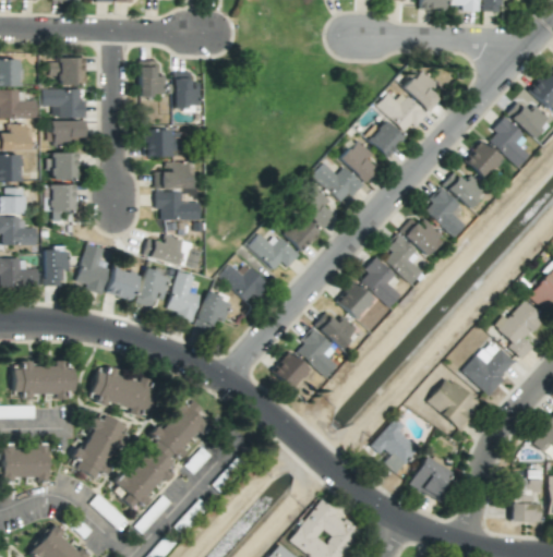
[(420,0),(420,9),(447,9),(447,0),(420,0)]
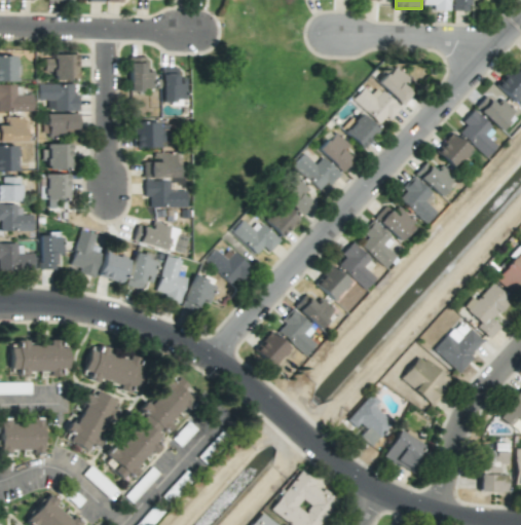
[(452,10),(452,0),(425,0),(425,3),(437,4),(436,9),(452,10)]
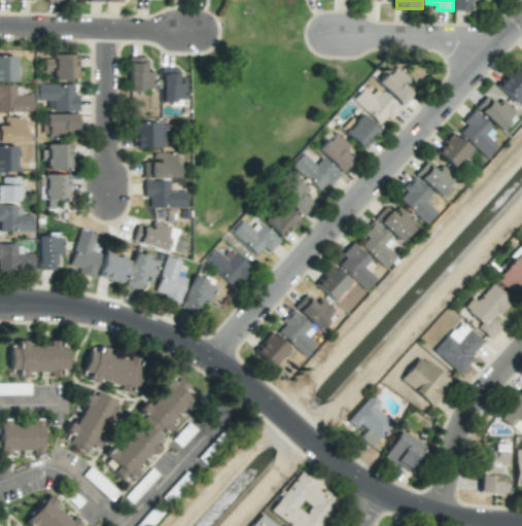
[(473,10),(472,0),(456,0),(456,9),(473,10)]
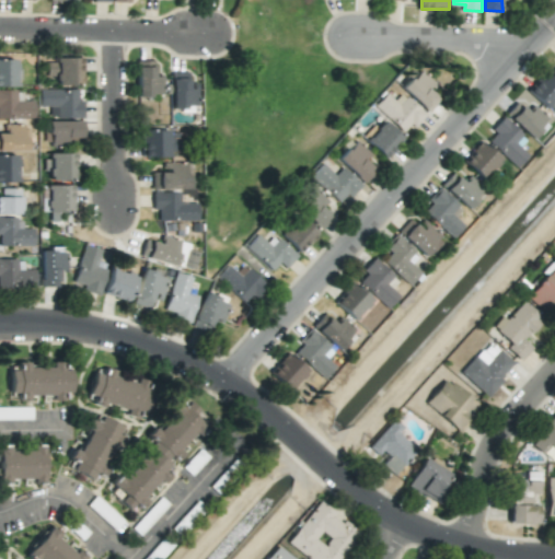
[(87,83),(87,57),(51,58),(51,71),(59,71),(59,84),(87,83)]
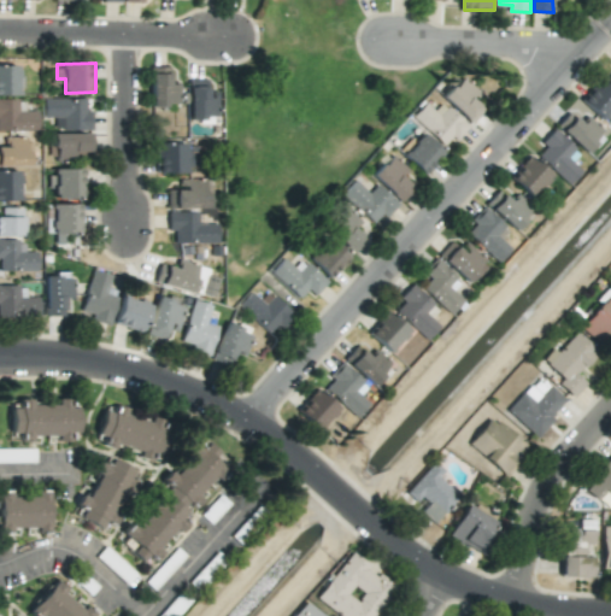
[(22,64),(0,64),(0,94),(22,94),(22,64)]
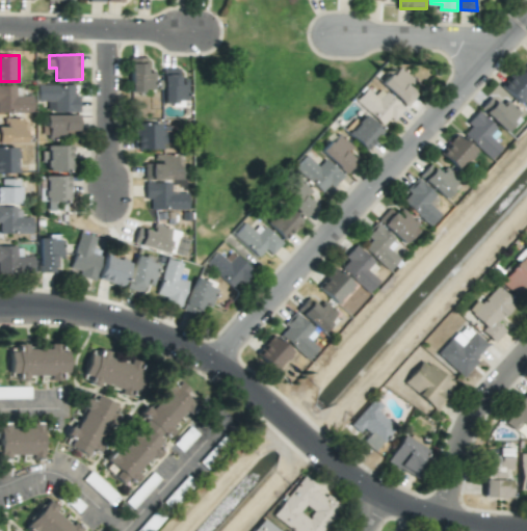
[(158,71),(150,71),(150,56),(133,57),(134,90),(158,89),(158,71)]
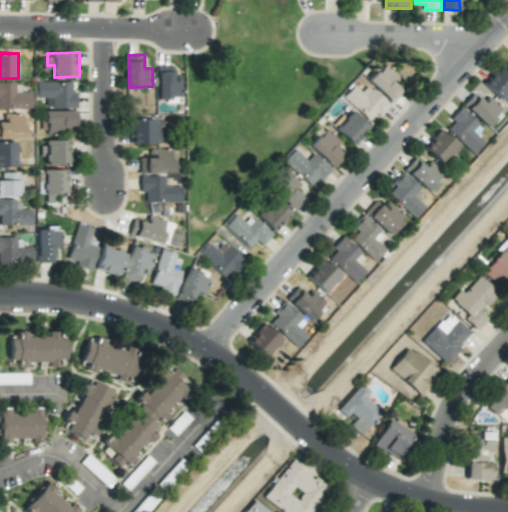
[(395,80),(399,75),(385,62),(370,79),(395,102),(406,90),(395,80)]
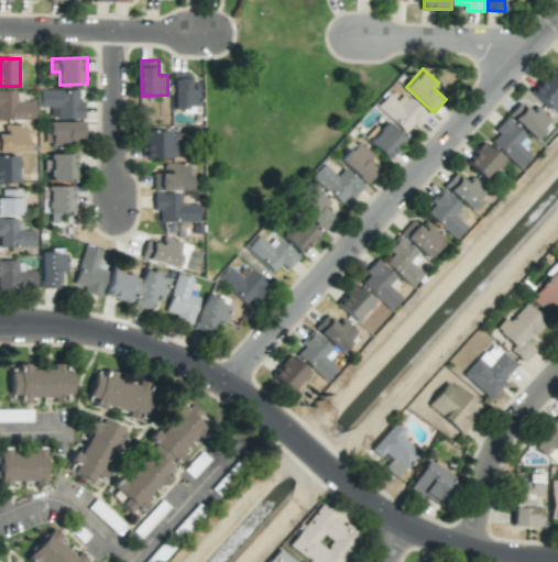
[(557,76),(553,72),(535,90),(557,111),(557,76)]
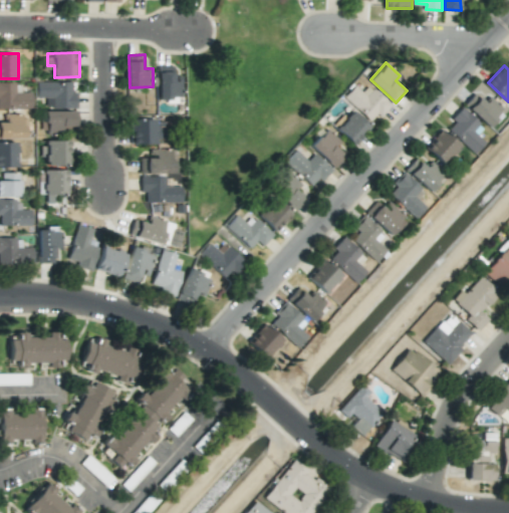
[(161,97),(185,97),(185,71),(161,71),(161,97)]
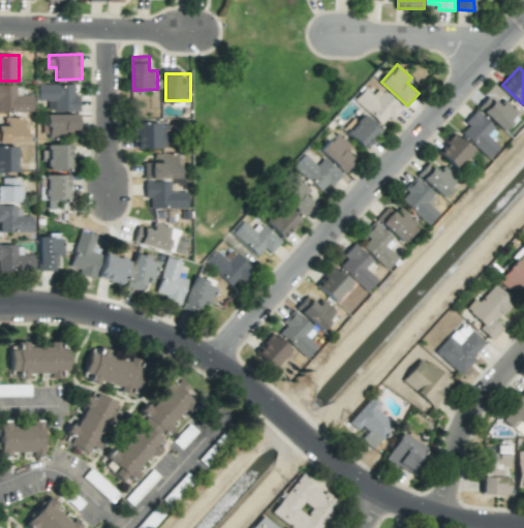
[(78,83),(40,84),(41,100),(50,99),(50,111),(83,110),(83,94),(78,94),(78,83)]
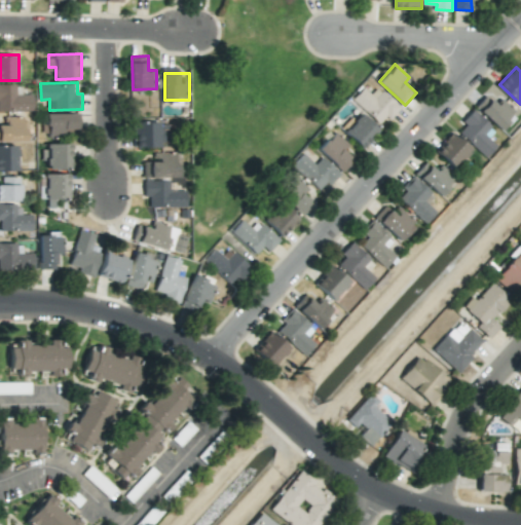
[(0,110),(36,110),(36,94),(20,94),(19,83),(0,83),(0,110)]
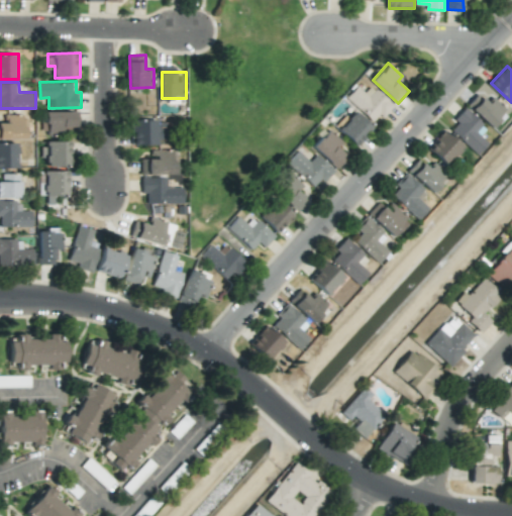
[(382,113),(386,116),(396,105),(374,85),(367,92),(360,85),(348,97),(375,121),(382,113)]
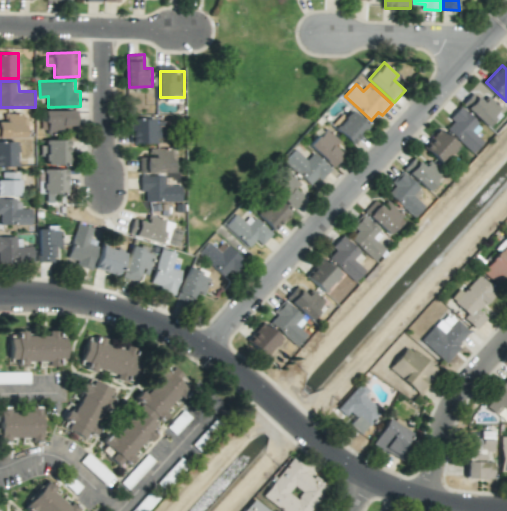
[(506,110),(490,97),(487,101),(476,92),(465,104),(492,127),(506,110)]
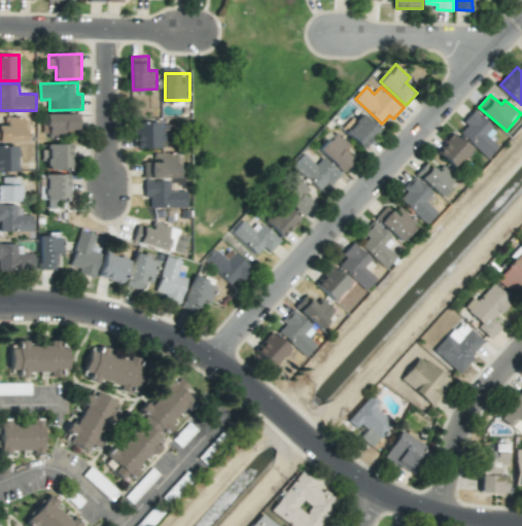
[(463,132),(489,156),(500,144),(492,137),(498,130),(477,109),(465,120),(470,125),(463,132)]
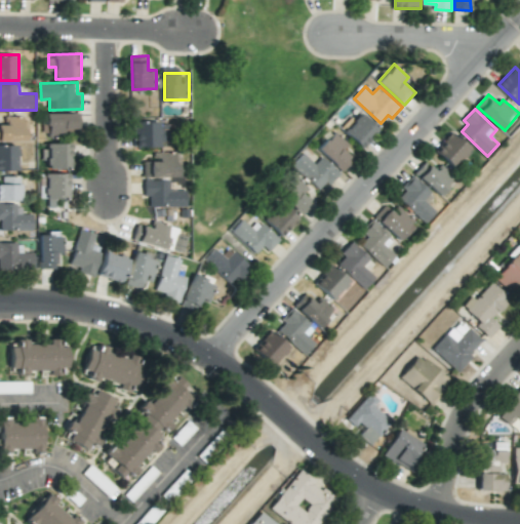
[(82,133),(82,113),(46,112),(46,132),(82,133)]
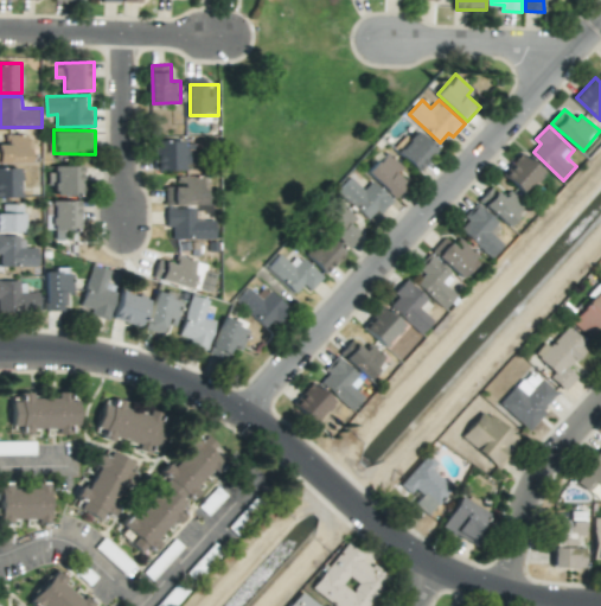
[(400,152),(421,171),(440,150),(419,131),(400,152)]
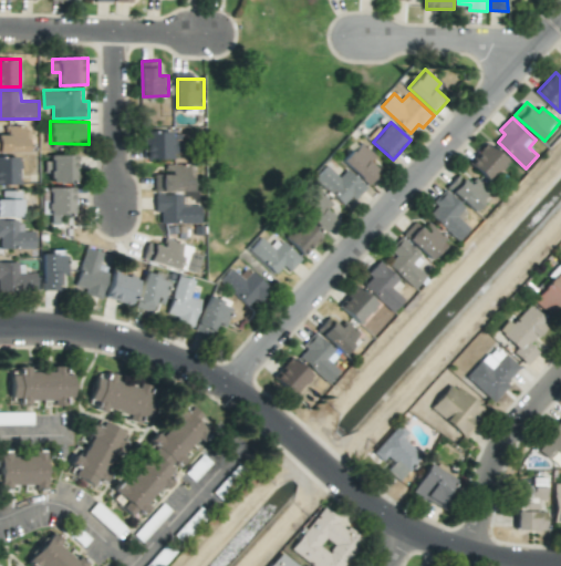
[(0,133),(0,151),(31,151),(31,124),(10,125),(10,133),(0,133)]
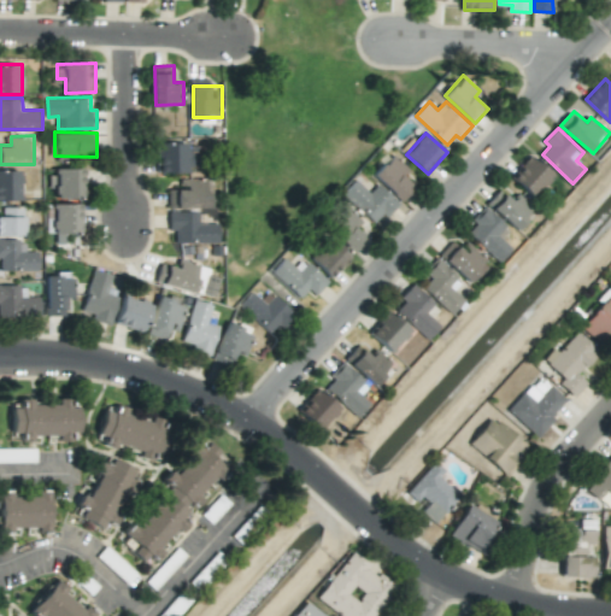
[(189,141),(160,142),(162,171),(199,171),(198,151),(189,151),(189,141)]
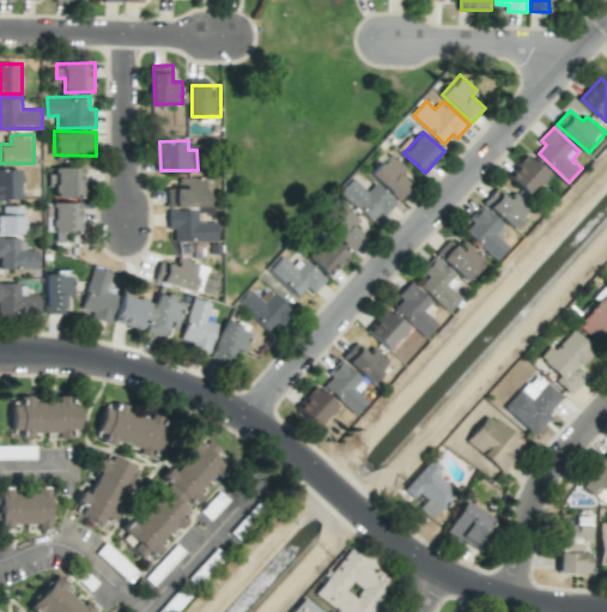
[(402,174),(408,168),(393,152),(374,174),(401,200),(414,186),(402,174)]
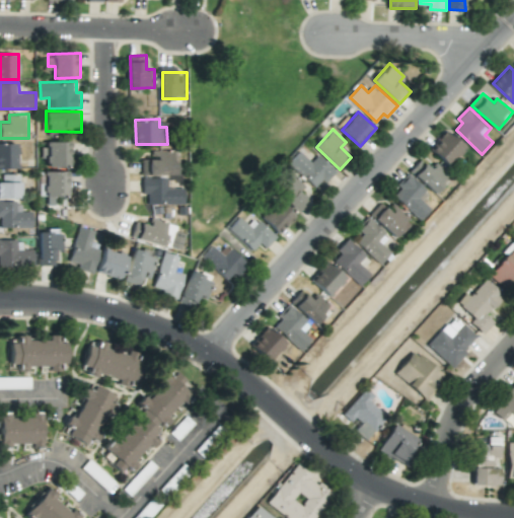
[(433,147),(449,164),(466,147),(450,131),(433,147)]
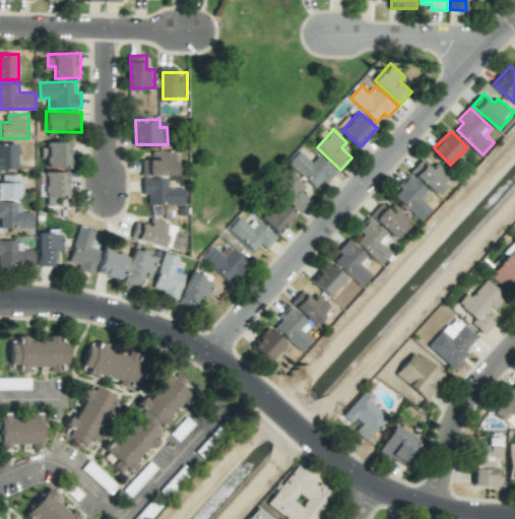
[(74,141),(46,141),(46,167),(74,166),(74,141)]
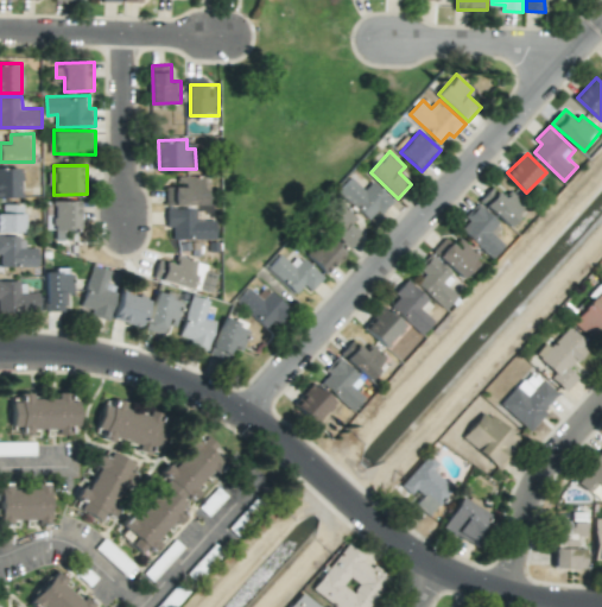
[(0,166),(0,196),(24,196),(23,166),(0,166)]
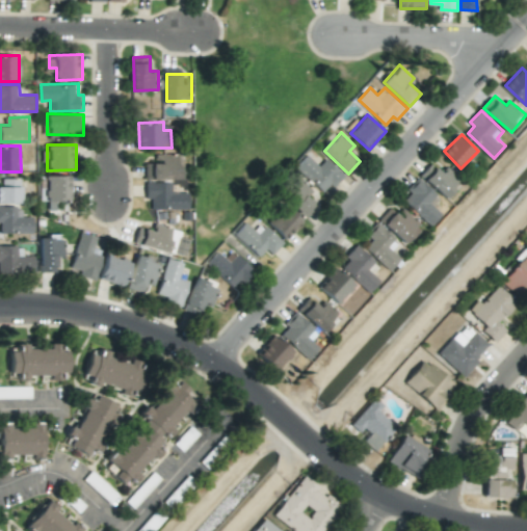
[(149,179),(182,178),(181,153),(158,154),(158,162),(148,163),(149,179)]
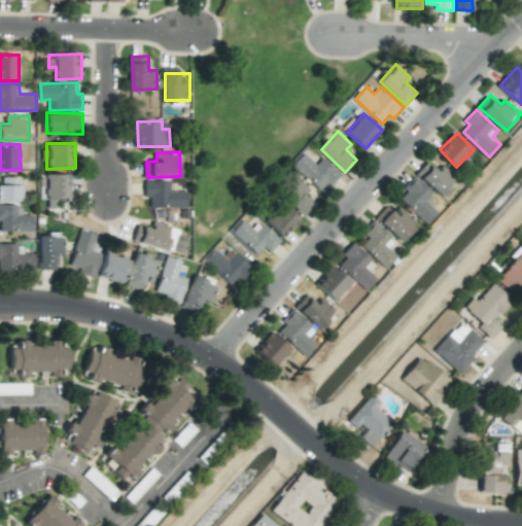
[(317,164),(306,153),(294,165),(325,193),(343,173),(325,156),(317,164)]
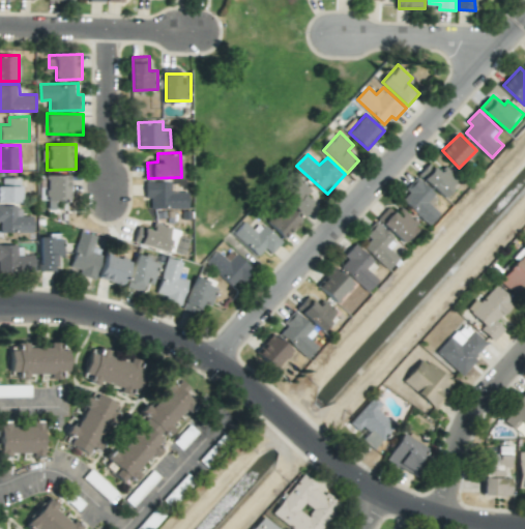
[(462,178),(447,166),(442,171),(432,162),(420,175),(446,197),(462,178)]
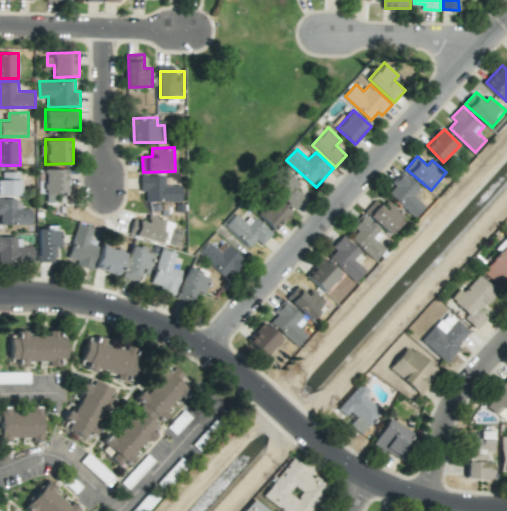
[(71,193),(71,168),(47,169),(48,193),(71,193)]
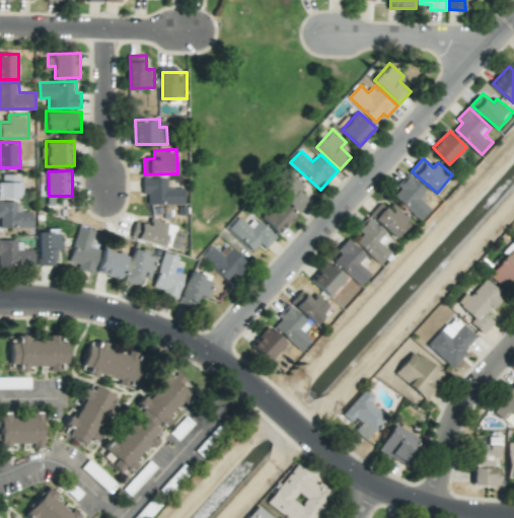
[(301,212),(311,201),(301,192),(306,185),(293,172),(277,190),(301,212)]
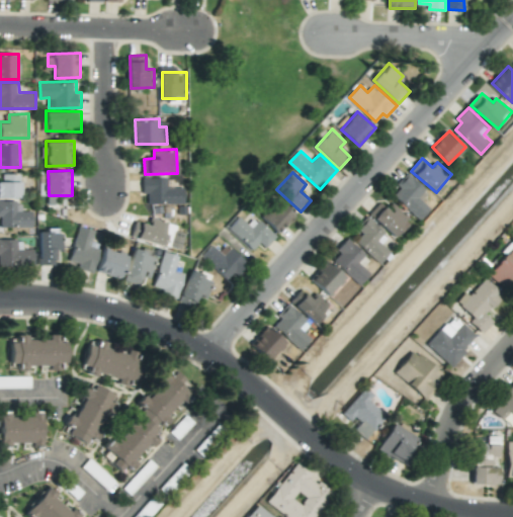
[(396,194),(421,221),(433,208),(421,196),(427,190),(410,172),(399,183),(403,188),(396,194)]
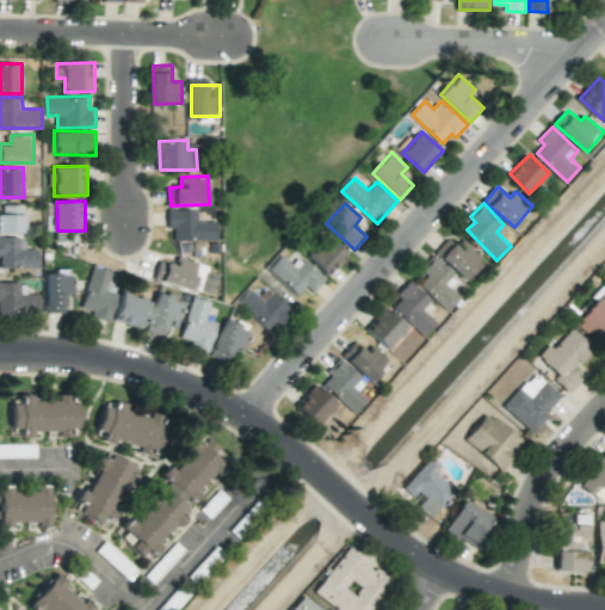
[(0,233),(28,233),(26,204),(6,204),(6,214),(0,214),(0,233)]
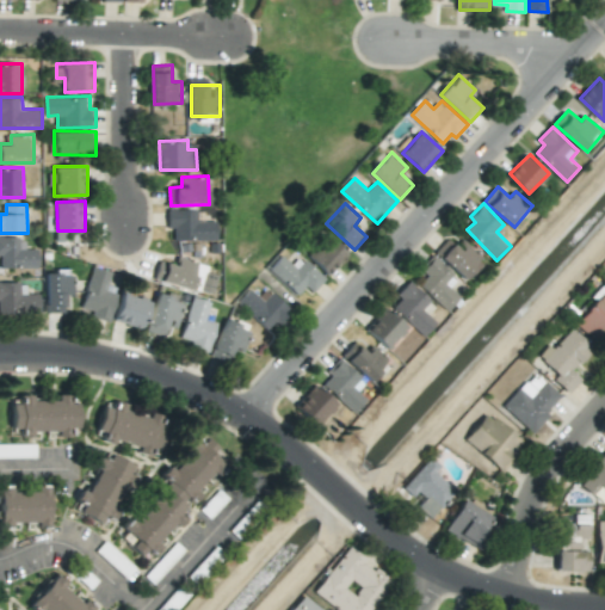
[(220,221),(199,220),(201,209),(171,208),(171,228),(177,228),(177,239),(220,240),(220,221)]
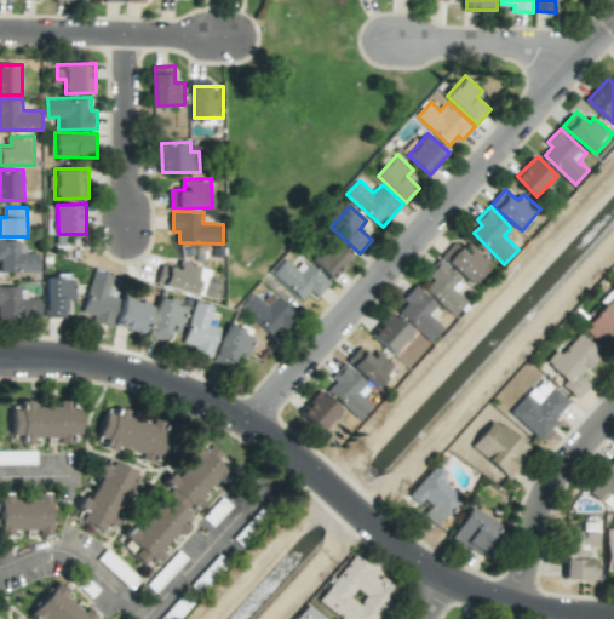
[(334,279),(355,258),(334,238),(314,257),(334,279)]
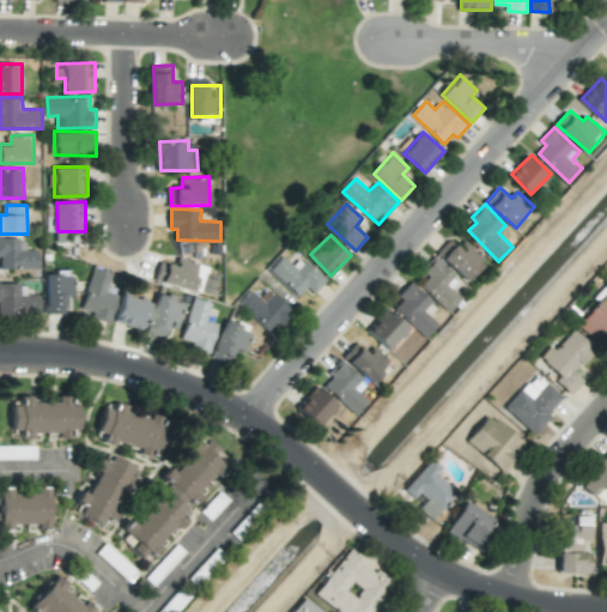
[(41,248),(29,248),(28,237),(0,237),(0,255),(4,256),(4,268),(41,267),(41,248)]
